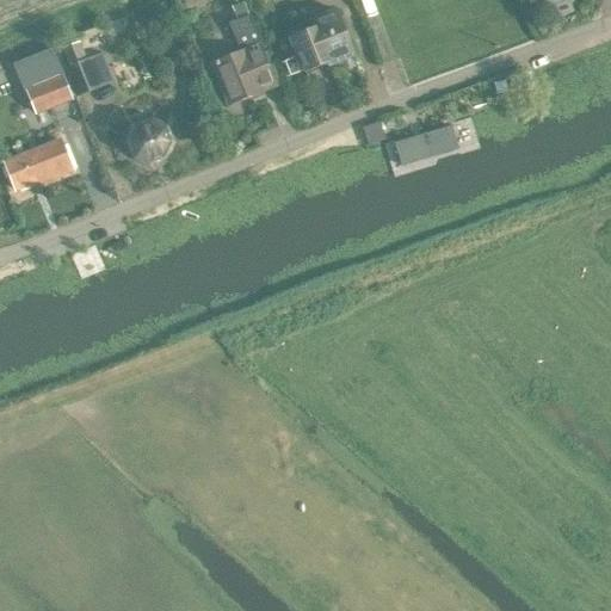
[(240,51),(213,63),(230,106),(278,87),(261,44),(250,16),(245,2),(232,7),(236,20),(229,24),(240,51)]
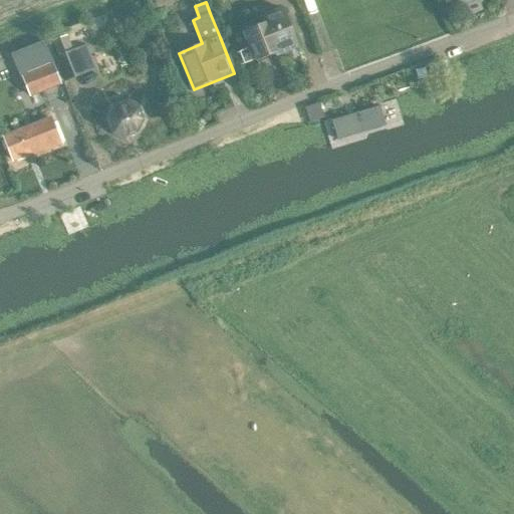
[(283,8),(261,17),(264,25),(244,33),(250,48),(252,48),(257,61),(276,54),(277,56),(298,48),(283,8)]
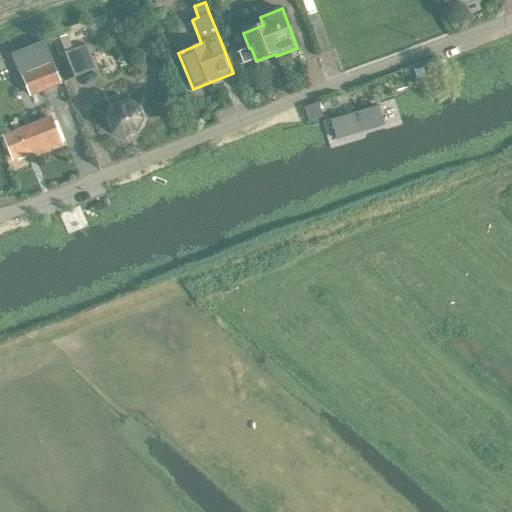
[(85,73),(75,50),(72,51),(67,36),(53,41),(59,57),(57,58),(66,81),(85,73)]
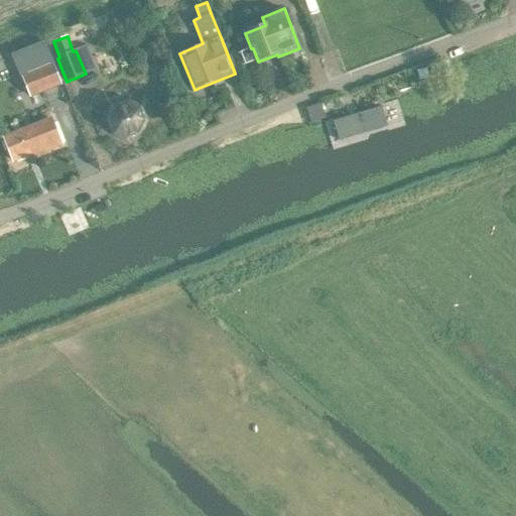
[(36,46),(15,55),(24,76),(32,97),(61,85),(53,65),(44,43),(36,46)]
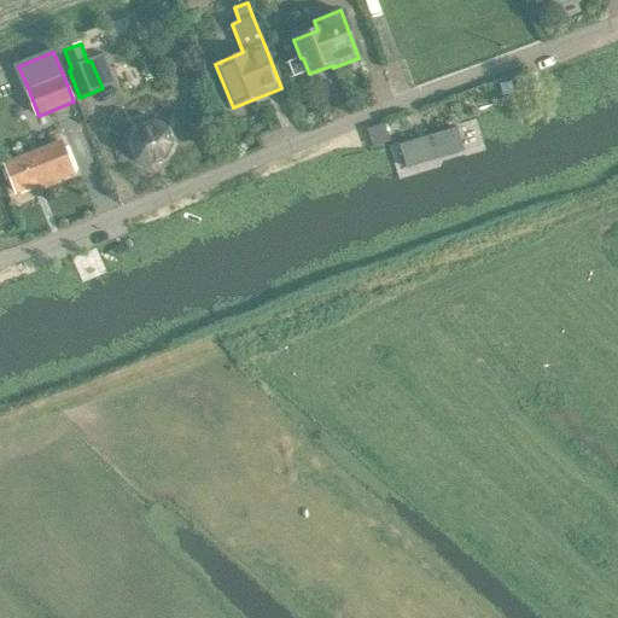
[(172,163),(179,145),(172,127),(153,118),(134,126),(127,145),(134,163),(152,170),(172,163)]
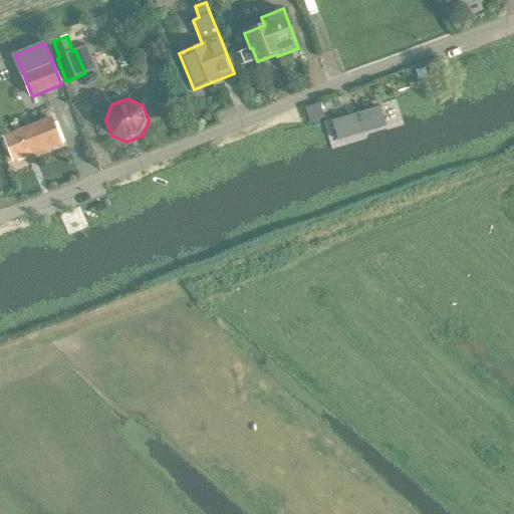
[(404,127),(396,101),(323,123),(331,150),(404,127)]
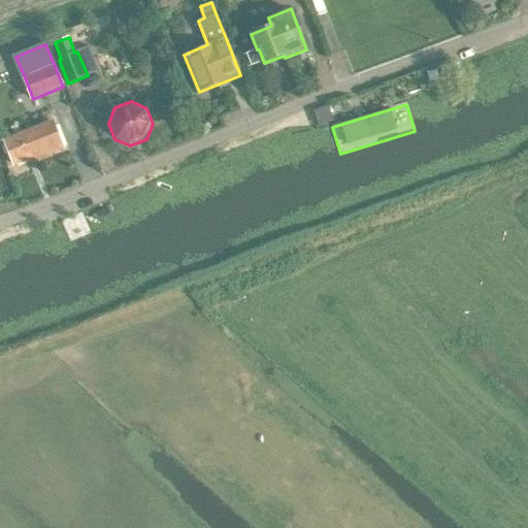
[(318,126),(321,125),(333,121),(328,105),(312,110),(318,126)]
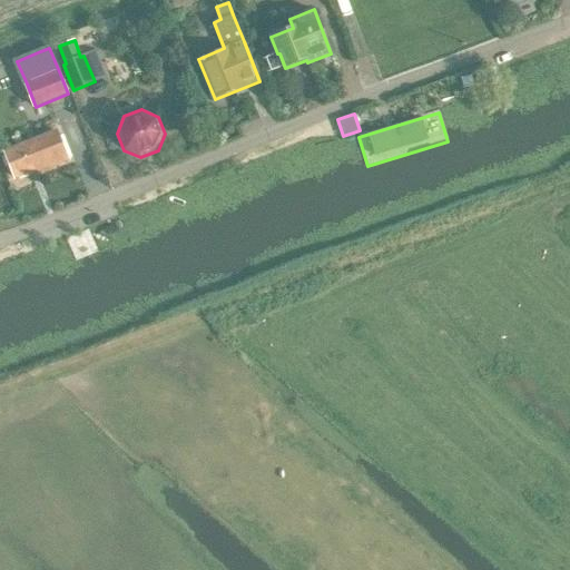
[(69,158),(58,131),(6,153),(17,179),(30,174),(69,158)]
